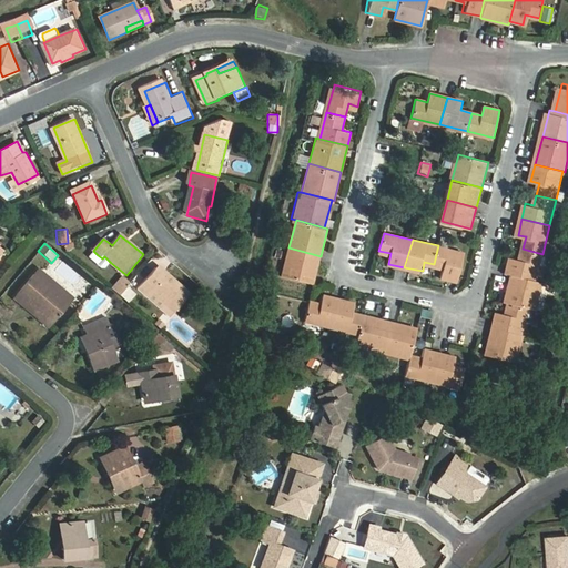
[(438,245),(434,264),(444,266),(443,275),(458,280),(465,252),(438,245)]
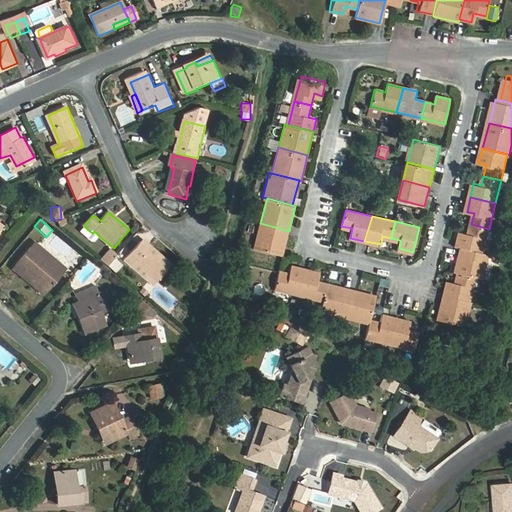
[(282,255),(289,231),(260,223),(254,248),(282,255)]
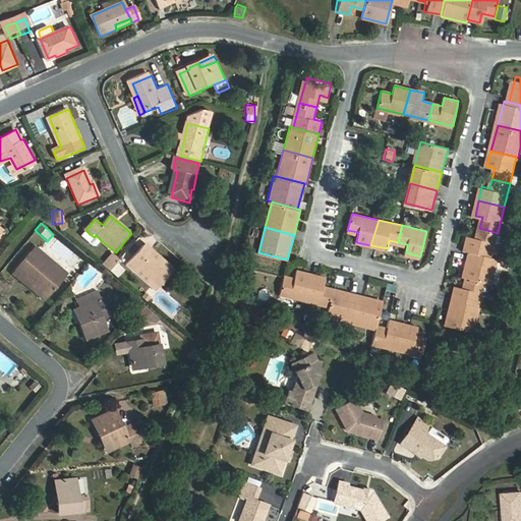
[(498,233),(479,228),(477,238),(470,236),(466,250),(472,252),(491,257),(498,233)]
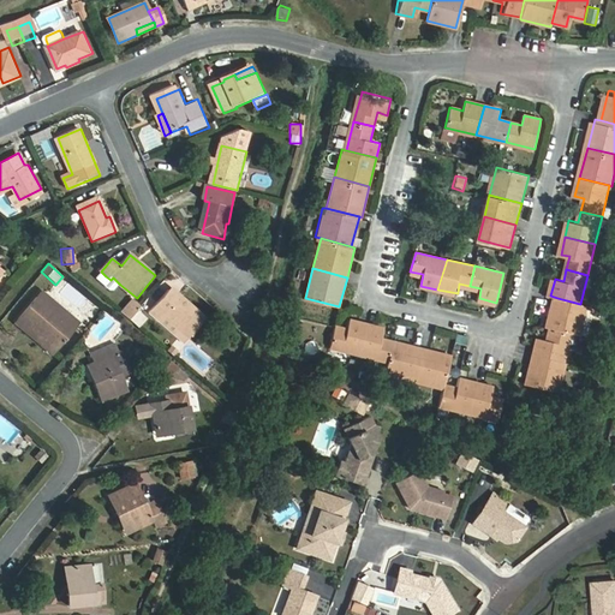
[(111,280),(106,276),(102,281),(113,290),(117,290),(120,285),(113,278),(111,280)]
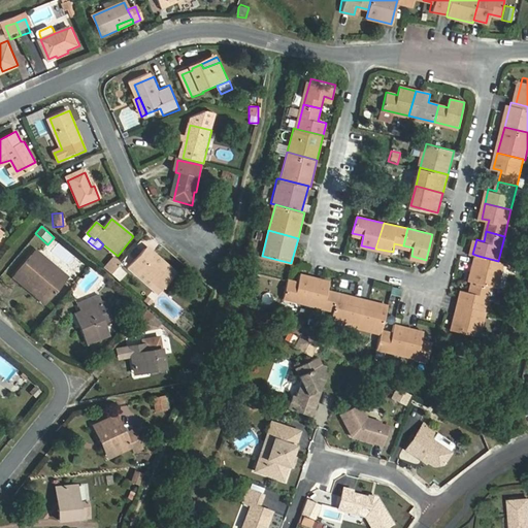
[(70,266),(77,257),(58,241),(51,251),(70,266)]
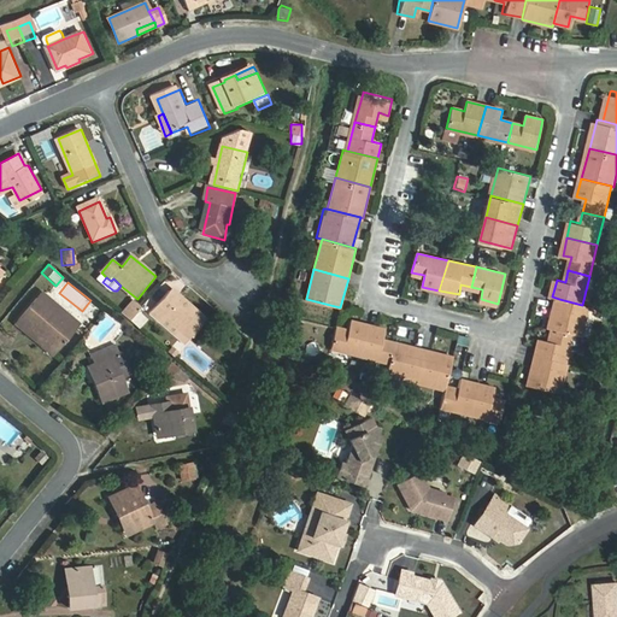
[(382,283),(380,291),(394,294),(397,287),(382,283)]
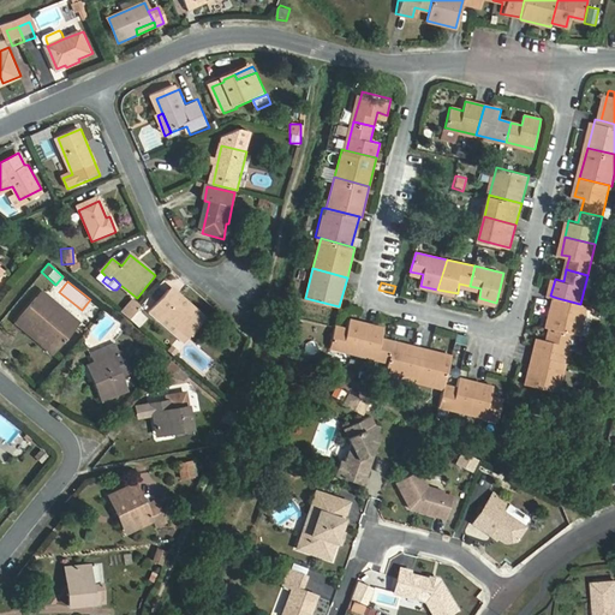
[(173,286),(171,290),(181,298),(184,296),(173,286)]
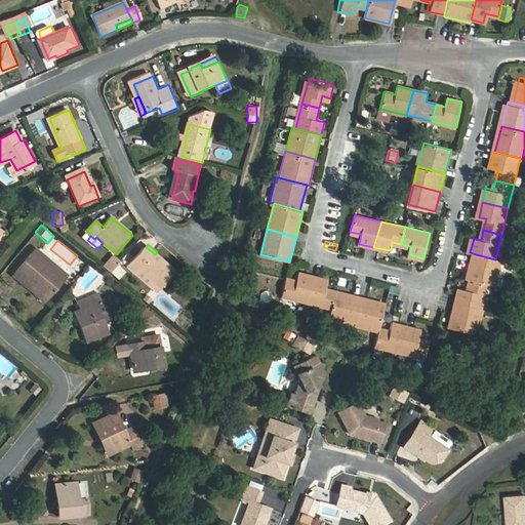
[(37,247),(32,253),(65,281),(70,275),(37,247)]
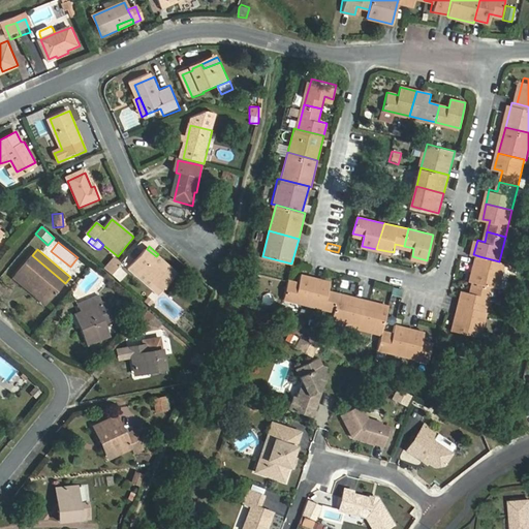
[(156,256),(147,249),(131,267),(139,275),(144,272),(164,290),(180,272),(158,254),(156,256)]
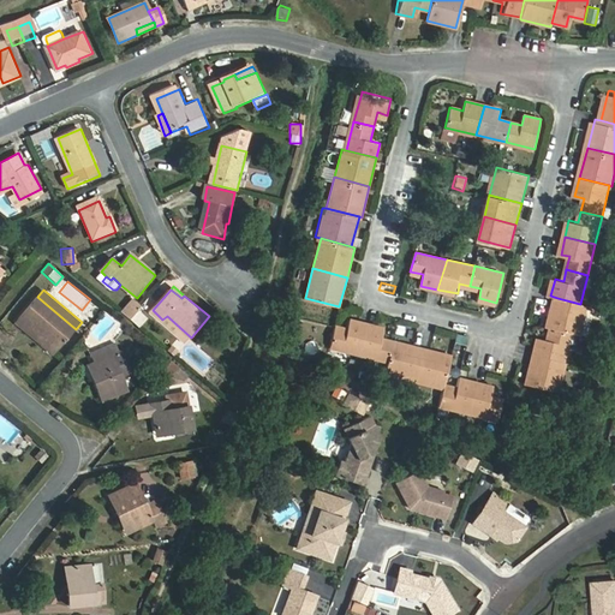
[(49,342),(45,348),(52,356),(76,329),(37,297),(15,322),(23,330),(28,324),(49,342)]
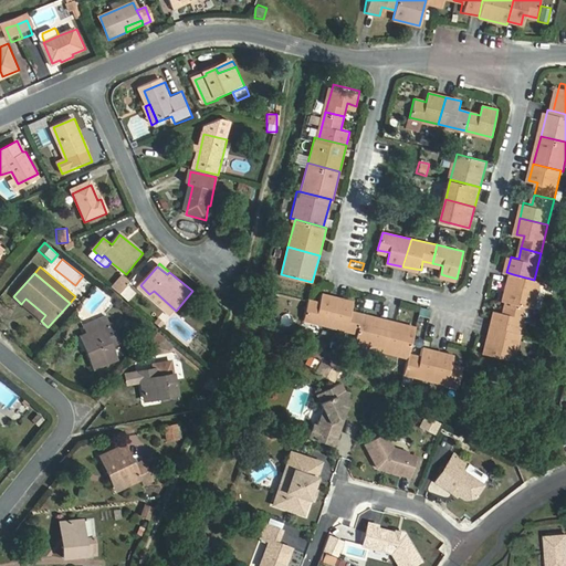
[(534,280),(513,274),(506,300),(509,301),(527,305),(537,307),(544,282),(534,280)]
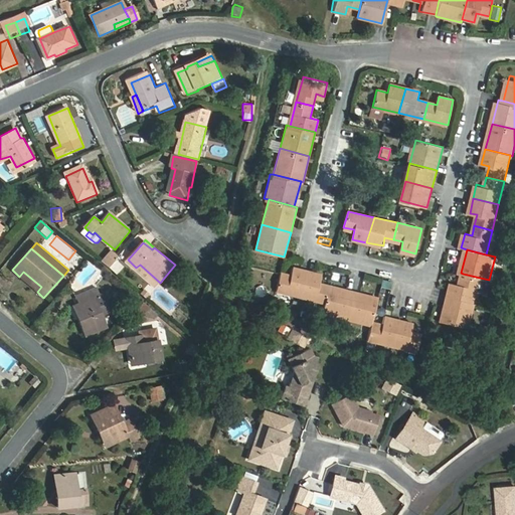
[(113,251),(110,254),(116,261),(119,256),(113,251)]
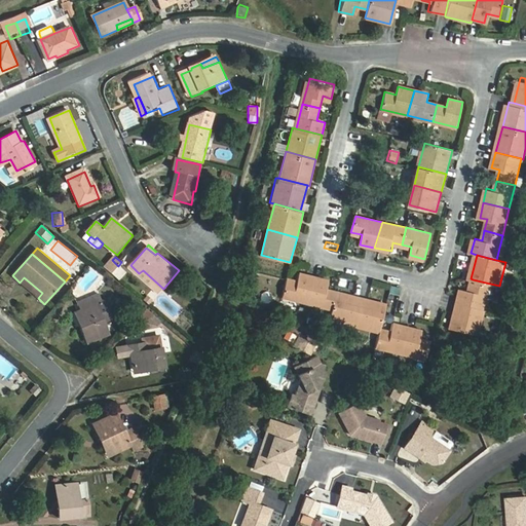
[(118,266),(112,260),(106,267),(112,272),(118,266)]
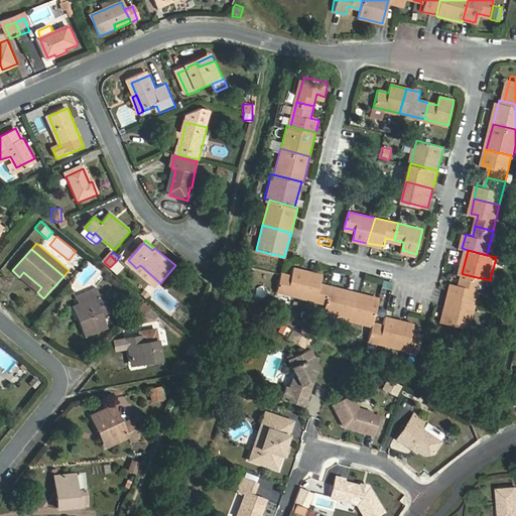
[(110,267),(115,273),(121,265),(116,261),(110,267)]
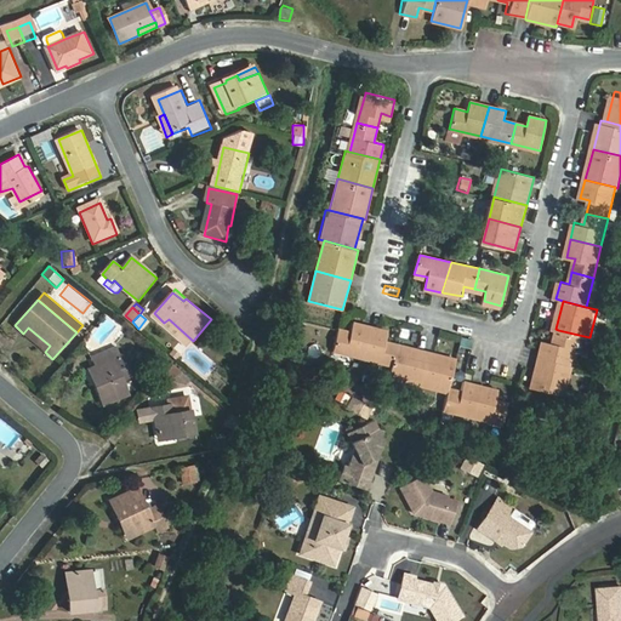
[(330,347),(360,355),(368,325),(351,322),(348,330),(335,326),(330,347)]
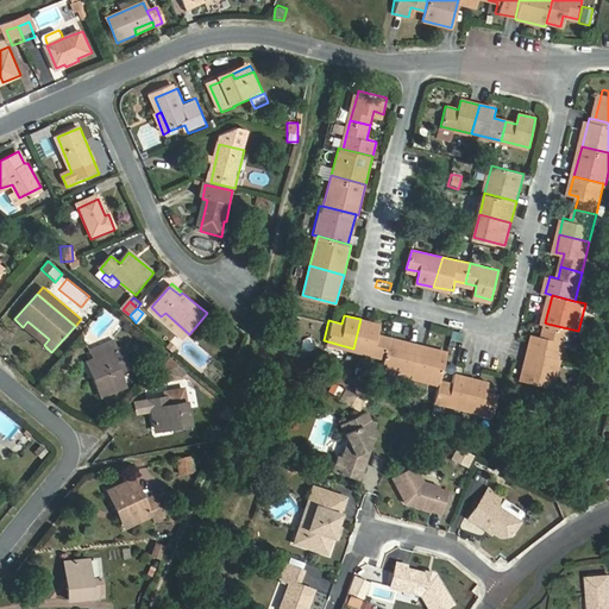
[(377,322),(360,319),(353,349),(385,357),(390,336),(375,332),(377,322)]
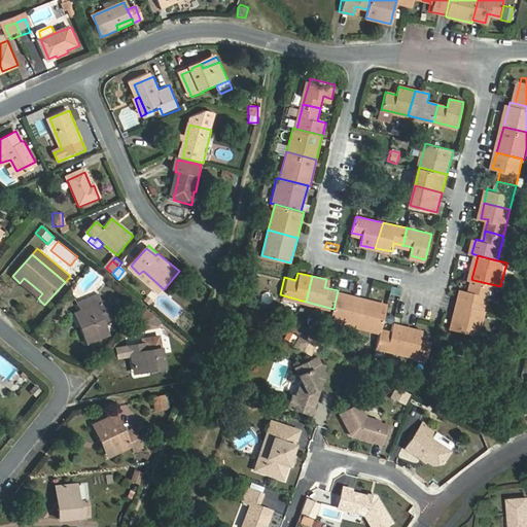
[(24,278),(20,283),(38,299),(42,293),(24,278)]
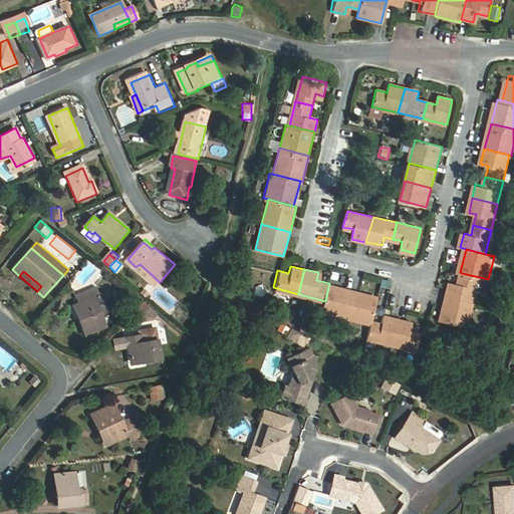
[(451,283),(448,297),(473,304),(479,277),(462,273),(459,285),(451,283)]
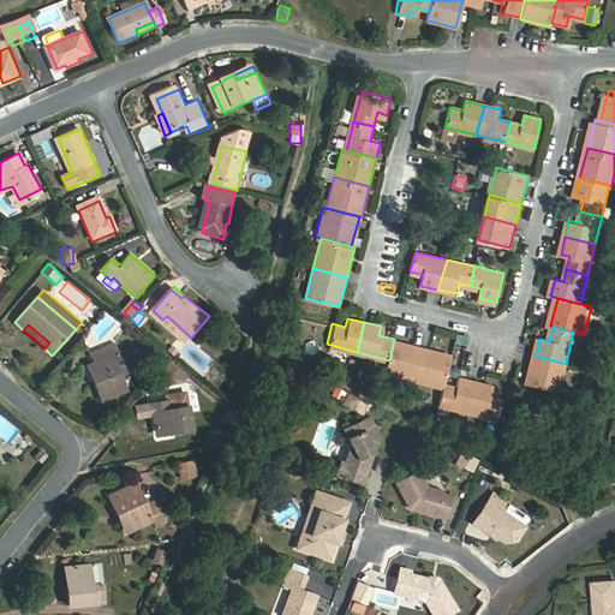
[(423,345),(394,339),(389,360),(387,374),(415,381),(423,345)]
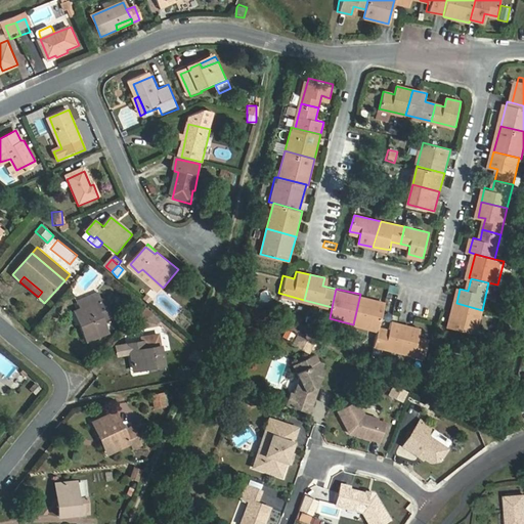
[(110,334),(92,294),(77,300),(79,307),(75,309),(88,342),(110,334)]
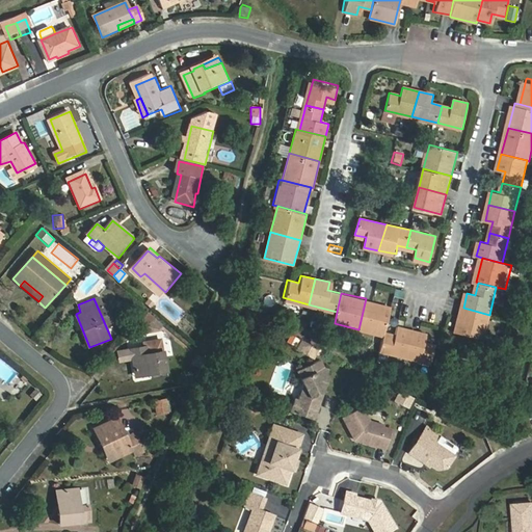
[(383,337),(384,333),(392,304),(366,298),(358,329),(360,329),(383,337)]
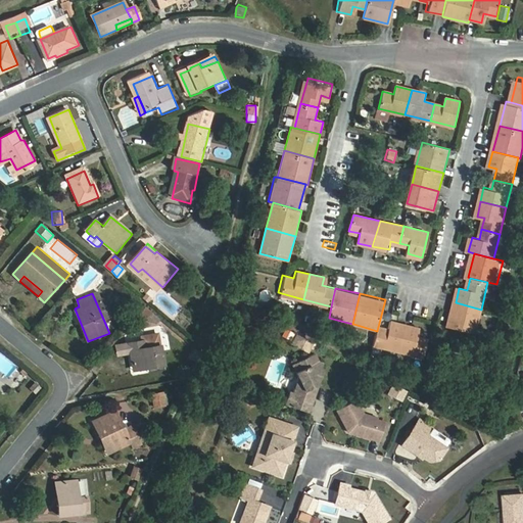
[(481,310),(456,302),(449,327),(477,334),(483,311),(481,310)]
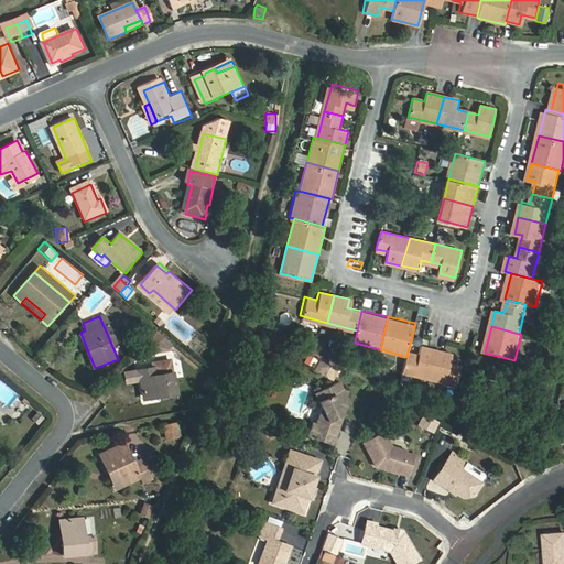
[(155,329),(147,338),(162,353),(171,344),(155,329)]
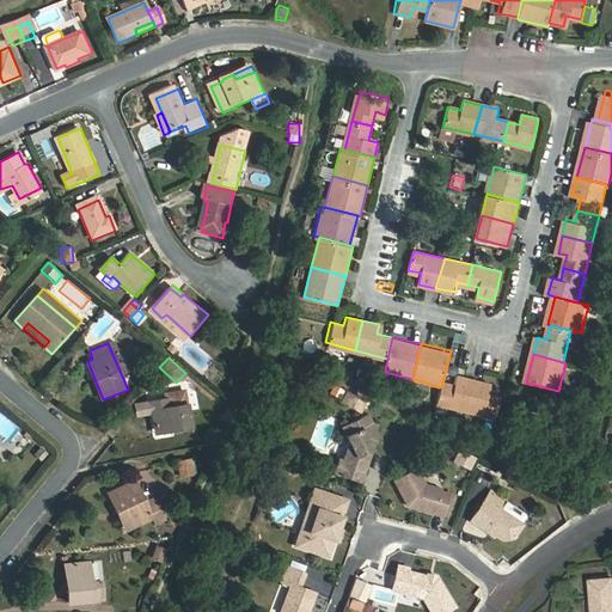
[(442,383),(441,387),(438,402),(467,410),(475,381),(457,377),(454,385),(442,383)]
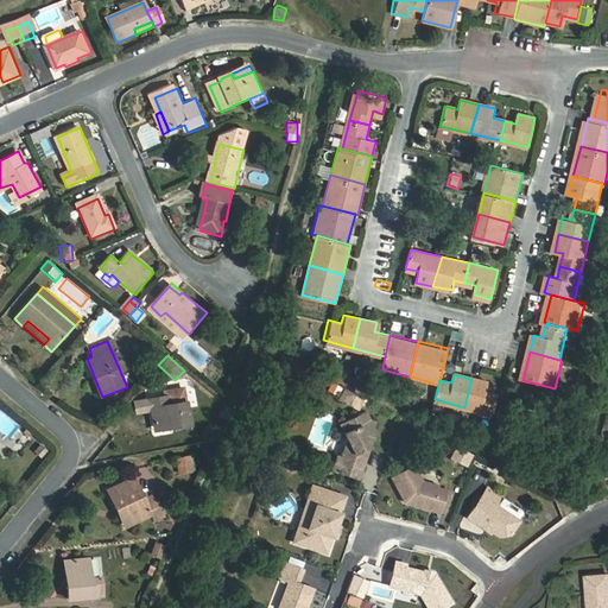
[(472,379),(464,407),(495,416),(500,394),(487,391),(489,382),(472,379)]
